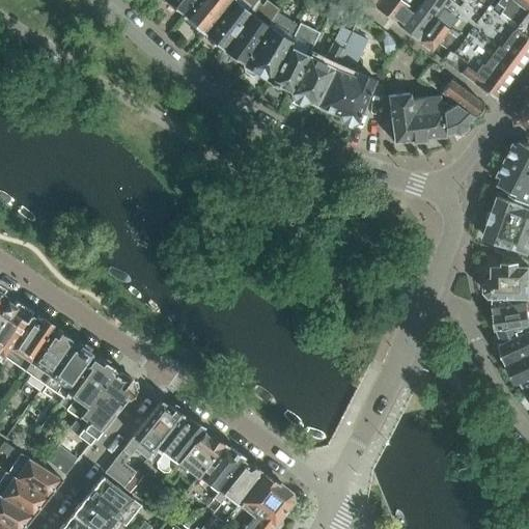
[(164,0),(185,17),(197,0),(164,0)]
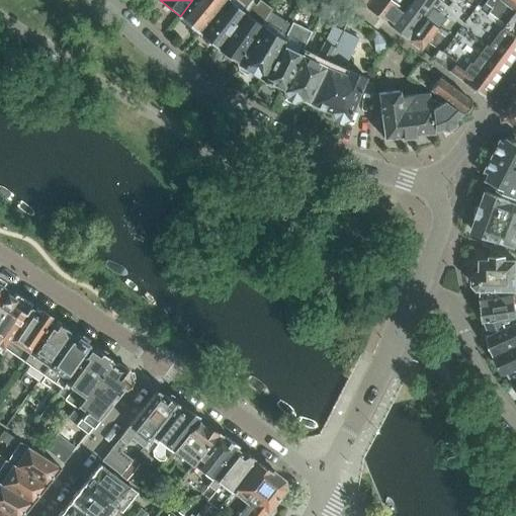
[(192,0),(180,16),(179,17),(200,34),(229,0),(192,0)]
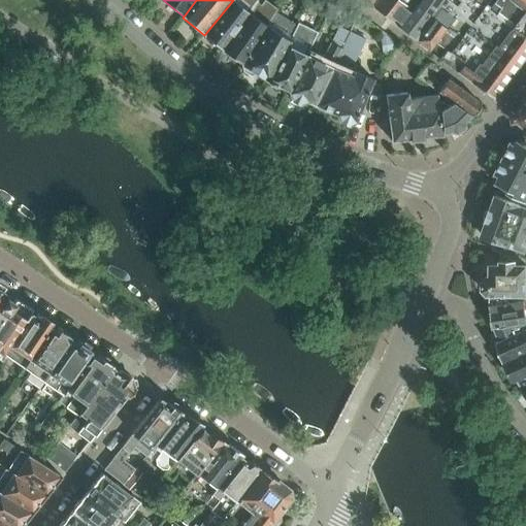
[(241,0),(233,0),(204,35),(223,51),(254,10),(241,0)]
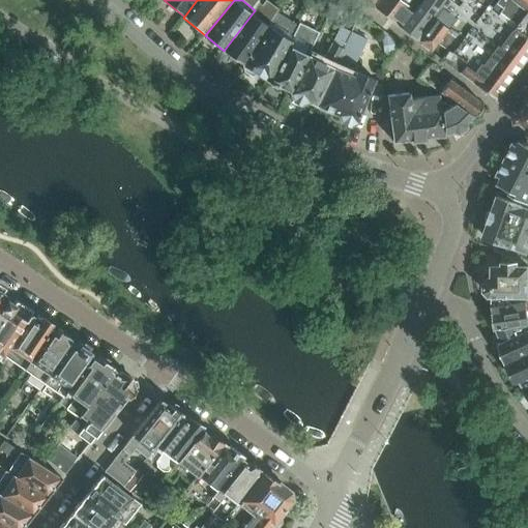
[(261,0),(255,10),(224,51),(225,52),(224,52),(243,66),(243,65),(244,66),(268,26),(279,10),(271,6),(270,5),(273,0),(261,0)]
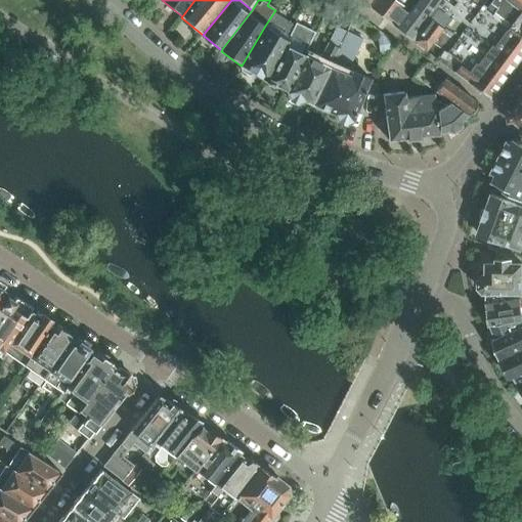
[(358,0),(371,9),(377,0),(358,0)]
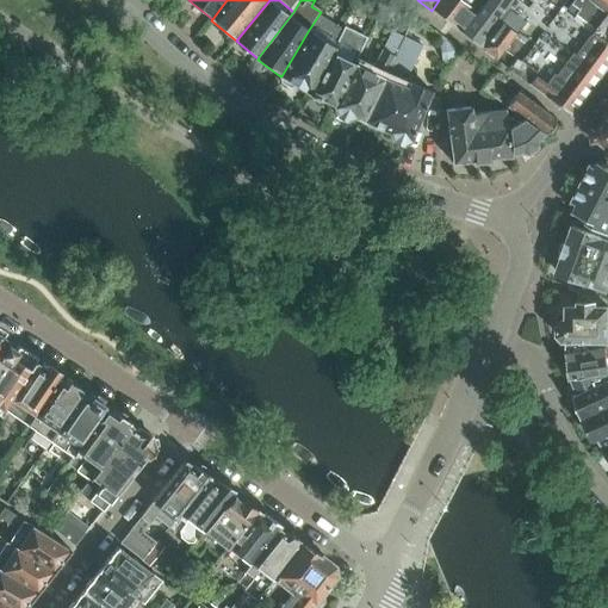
[(477,0),(439,0),(432,11),(458,30),(479,1),(477,0)]
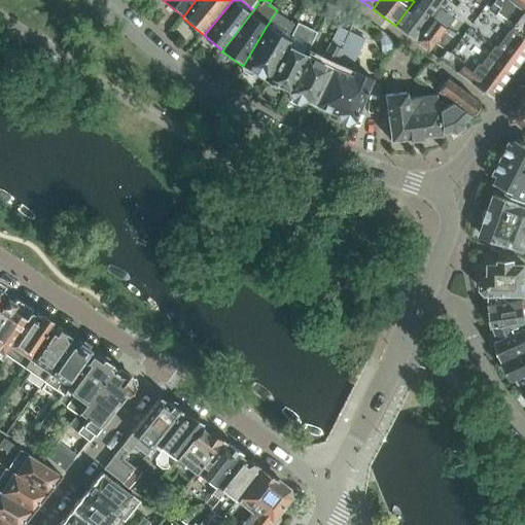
[(486,66),(509,82),(524,59),(524,39),(513,30),(515,27),(491,8),(489,5),(481,0),(414,0),(414,1),(395,26),(417,43),(433,20),(489,61),(486,66)]
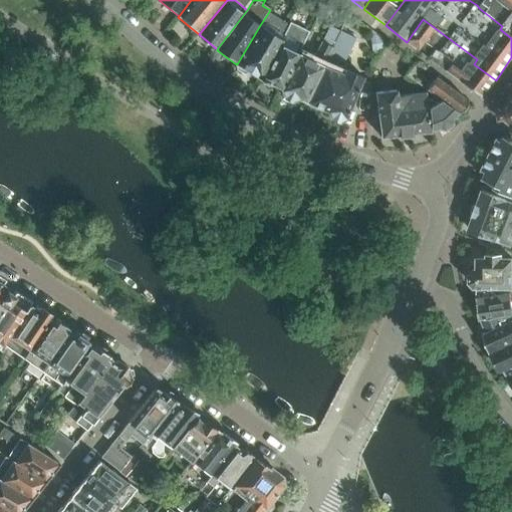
[(511,0),(484,0),(482,4),(488,9),(494,0),(495,0),(511,12),(511,0)]
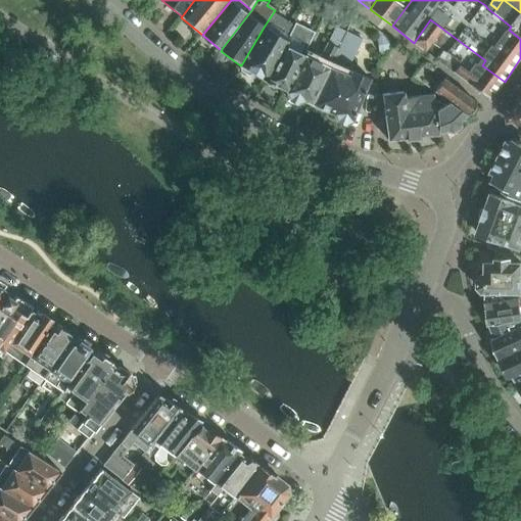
[(298,24),(306,7),(300,4),(296,14),(292,26),(285,38),(265,26),(240,65),(242,72),(249,77),(256,76),(268,83),(298,24)]
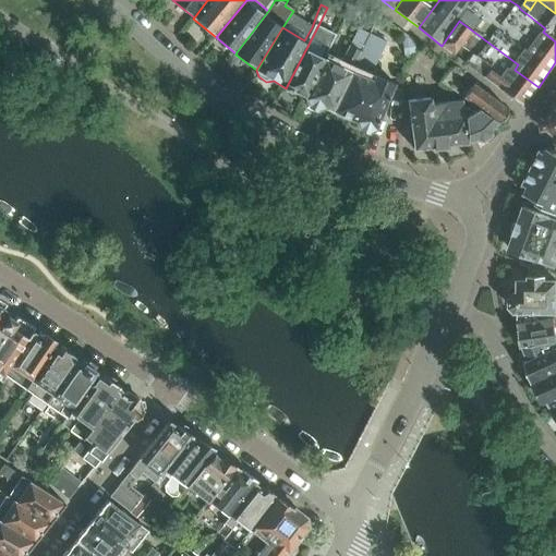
[(555,15),(545,27),(545,28),(543,32),(555,41),(555,15)]
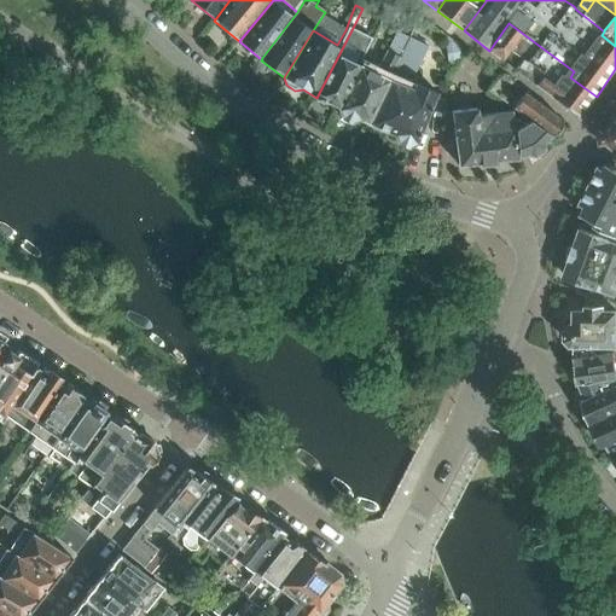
[(509,23),(489,51),(503,62),(510,53),(523,63),(538,45),(509,23)]
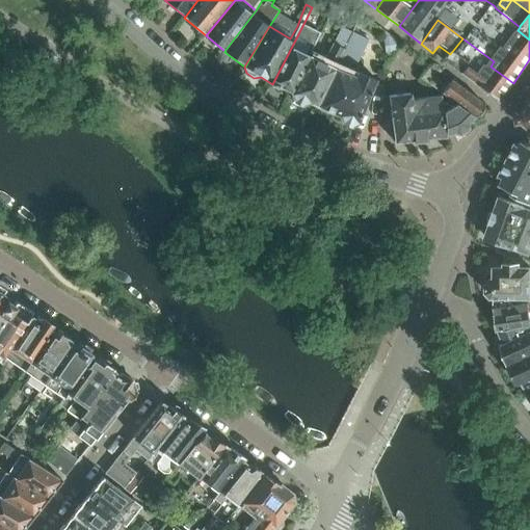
[(272,84),(272,85),(279,88),(279,87),(293,94),(316,48),(306,42),(312,27),(303,24),(272,84)]
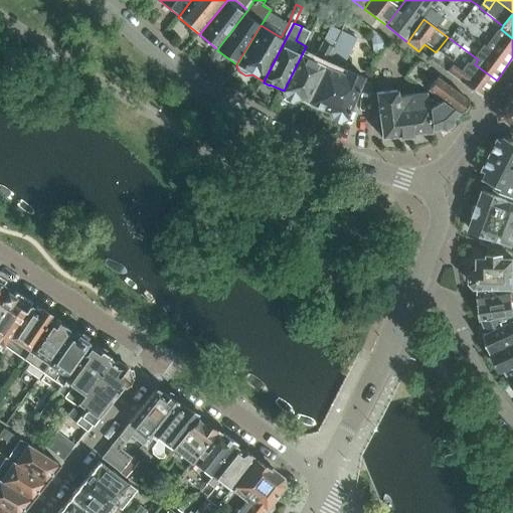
[(341,37),(330,34),(325,43),(317,61),(302,54),(284,93),(286,100),(294,103),(301,101),(308,105),(341,37)]
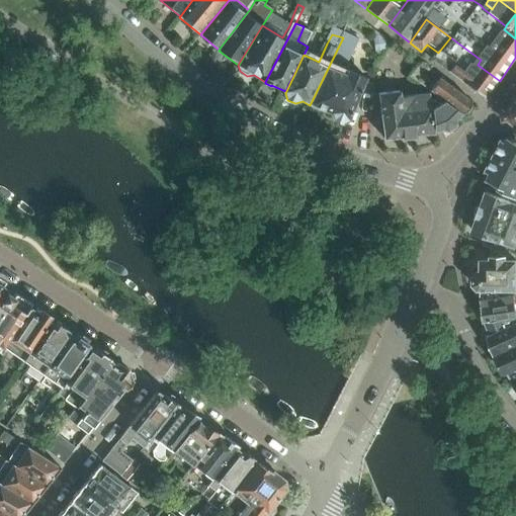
[(360,43),(344,35),(310,105),(331,113),(334,120),(342,123),(349,120),(367,78),(348,71),(360,43)]
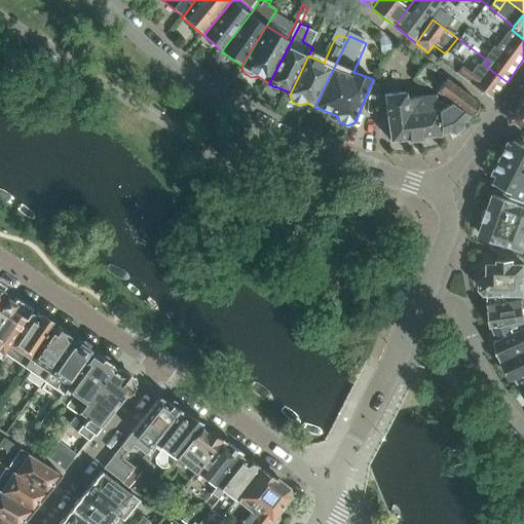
[(488,61),(457,38),(445,53),(440,62),(493,101),(508,82),(485,66),(488,61)]
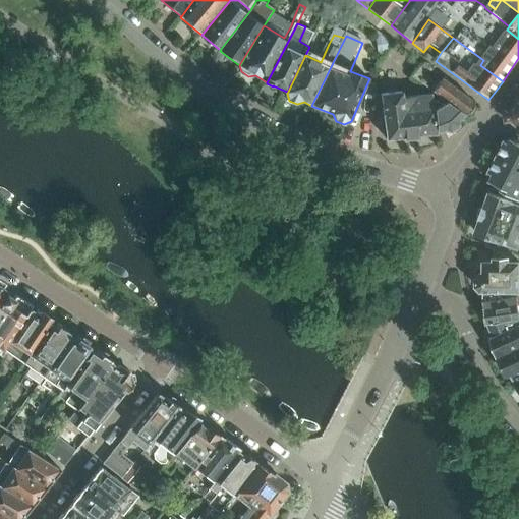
[(438,85),(418,71),(414,76),(437,96),(446,102),(464,116),(469,113),(473,108),(474,103),(443,79),(438,85)]
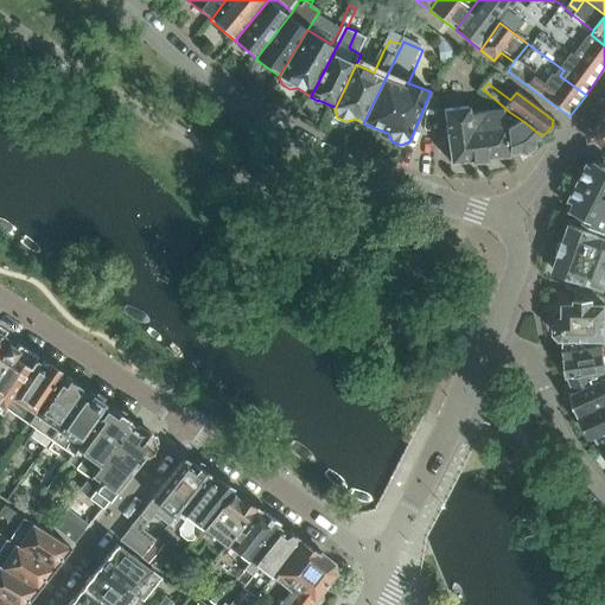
[(471,108),(446,110),(439,112),(437,122),(447,123),(450,133),(449,134),(452,164),(472,161),(473,164),(488,161),(488,160),(509,158),(509,154),(505,112),(472,115),(471,108)]
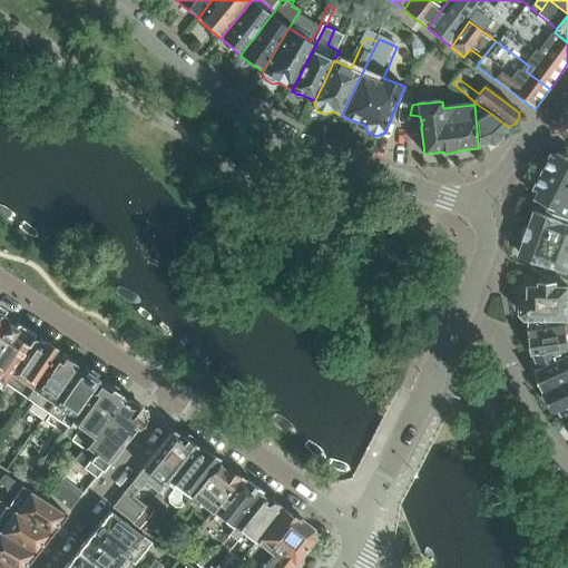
[(508,127),(488,111),(476,120),(478,145),(489,142),(489,144),(495,146),(501,140),(502,135),(501,134),(508,127)]
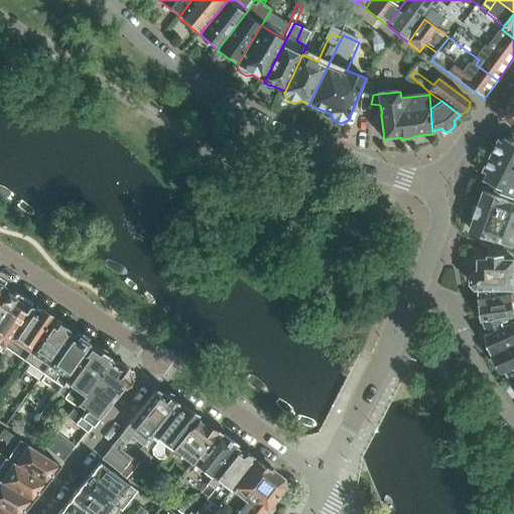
[(506,143),(502,141),(494,156),(513,165),(513,141),(508,139),(506,143)]
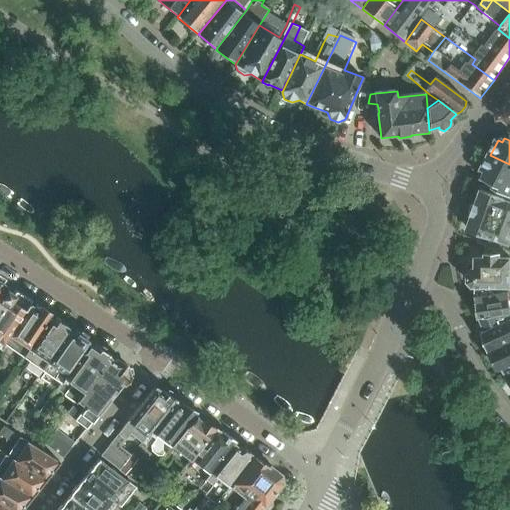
[(509,164),(490,155),(482,171),(486,173),(483,179),(491,184),(490,187),(509,197),(509,164)]
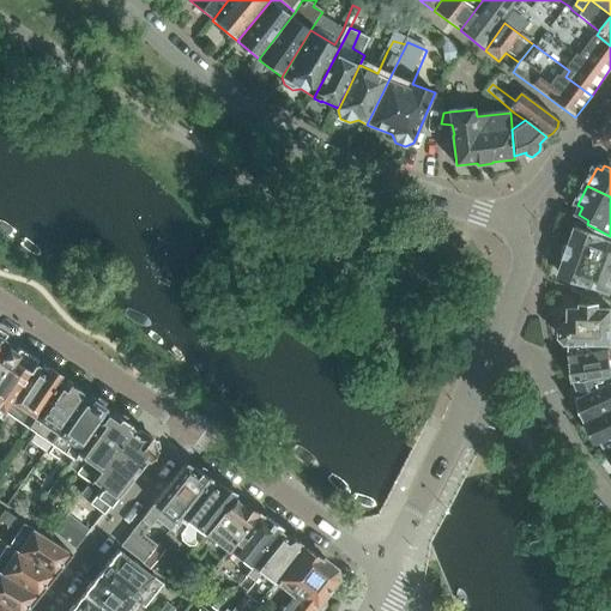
[(610,241),(579,229),(573,246),(572,246),(567,259),(568,259),(562,276),(610,294),(610,241)]
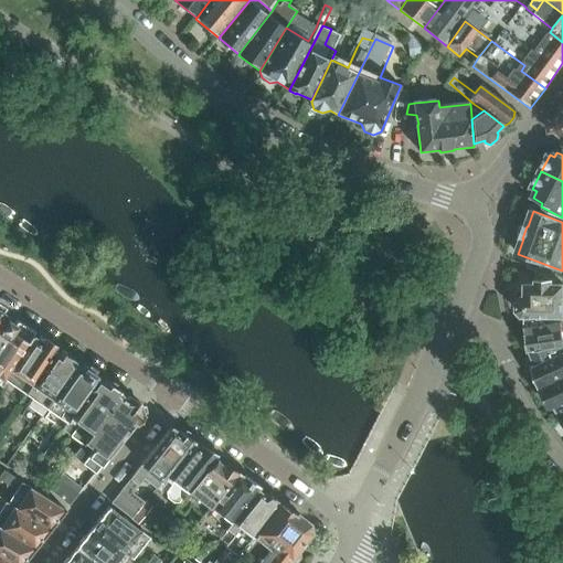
[(555,276),(538,272),(538,283),(555,283),(555,276)]
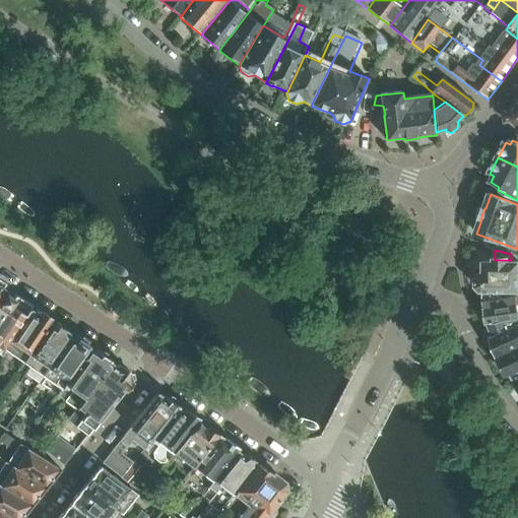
[(517,262),(511,263),(511,260),(495,260),(495,263),(484,263),(484,274),(481,274),(476,279),(476,287),(481,293),(484,293),(484,303),(517,297),(517,262)]
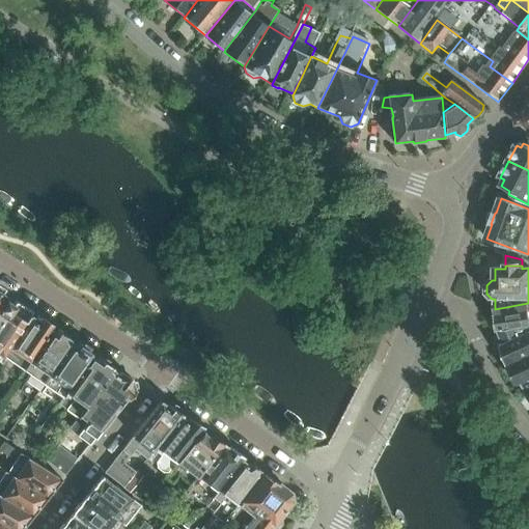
[(0,356),(4,359),(5,356),(32,316),(34,313),(0,290),(0,356)]
